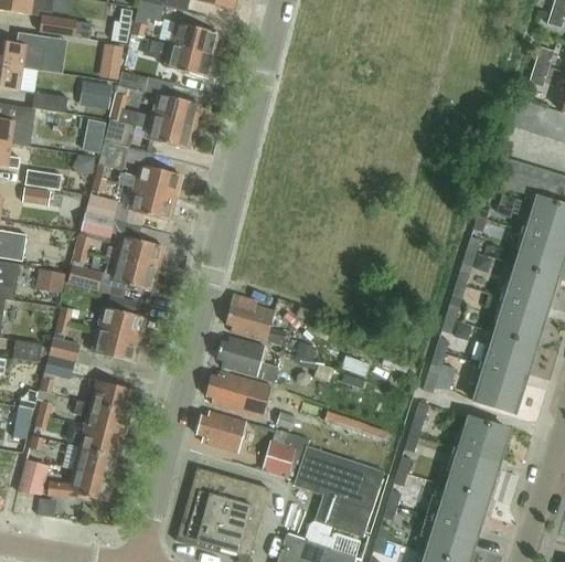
[(0,0),(0,9),(36,14),(36,9),(51,11),(52,0),(0,0)]
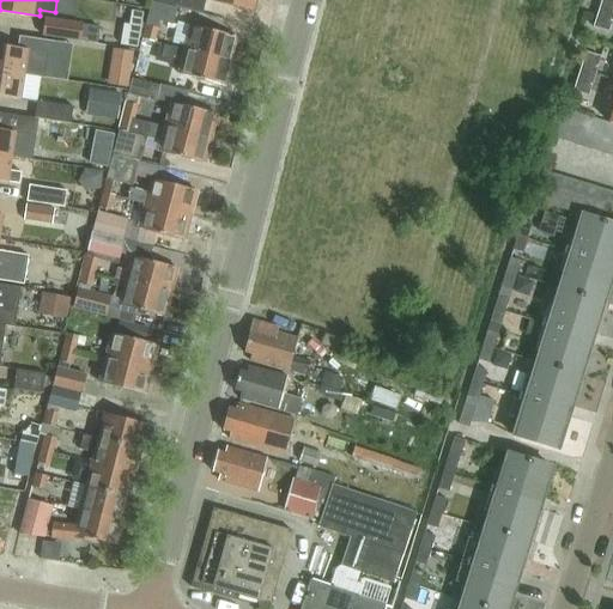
[(176,22),(180,5),(163,0),(155,0),(149,23),(161,25),(162,18),(176,22)]
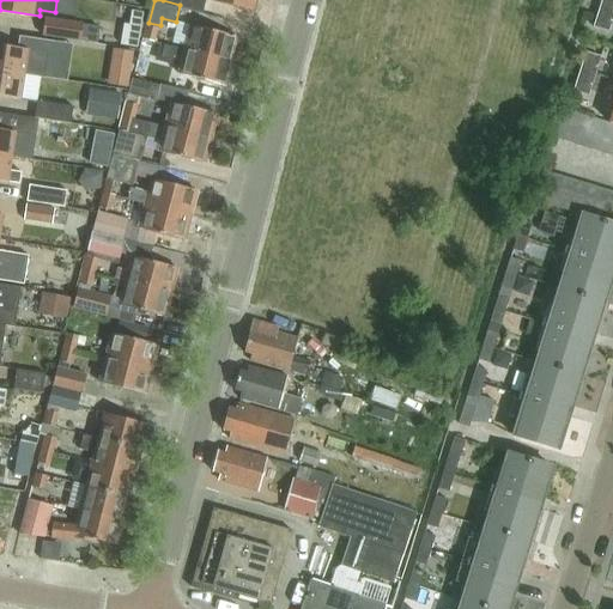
[(252,10),(254,0),(217,0),(252,10)]
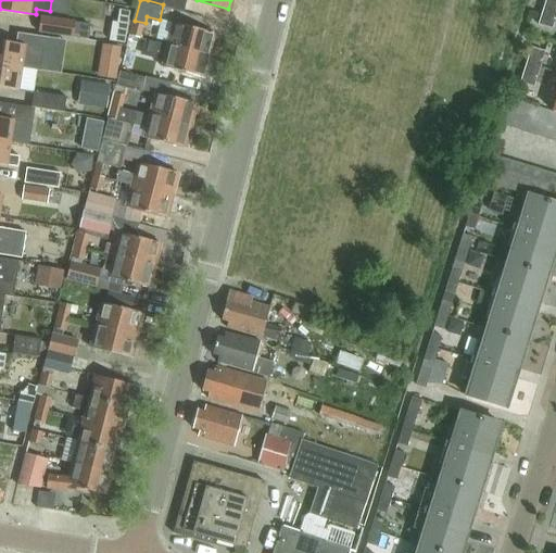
[(555,13),(555,8),(544,4),(539,22),(552,26),(555,13)]
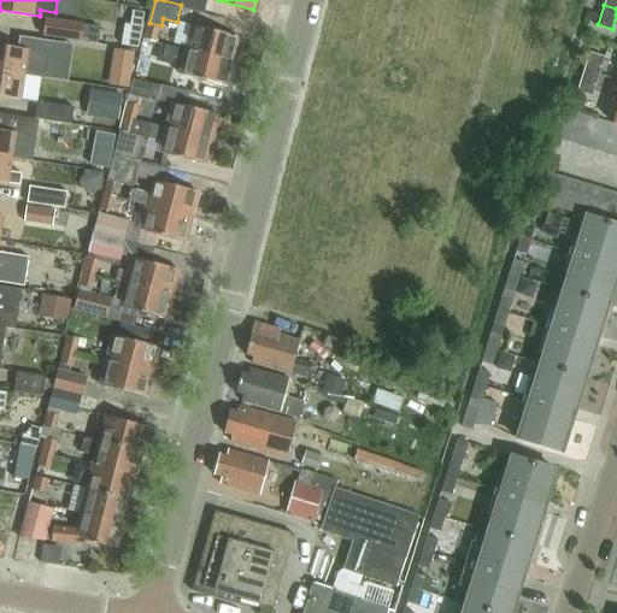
[(133,9),(130,23),(141,24),(144,10),(133,9)]
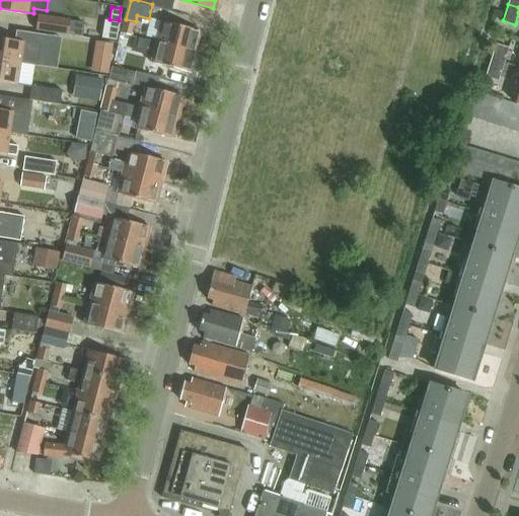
[(40,13),(36,28),(83,34),(85,21),(71,19),(71,18),(40,13)]
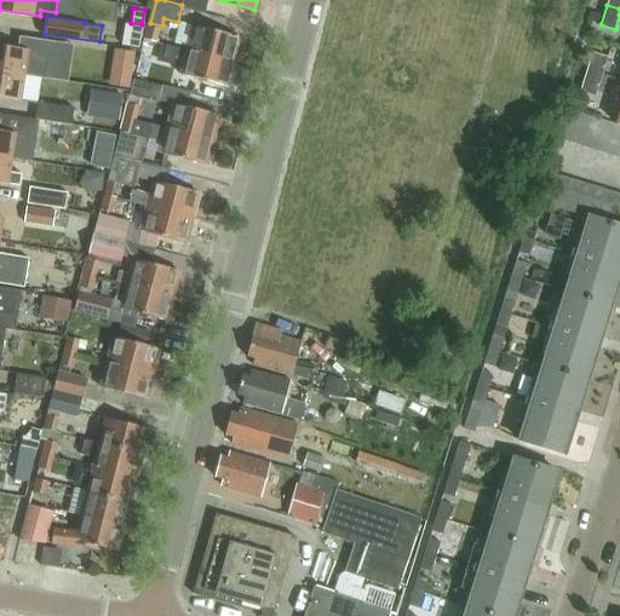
[(159,40),(162,26),(150,23),(147,38),(159,40)]
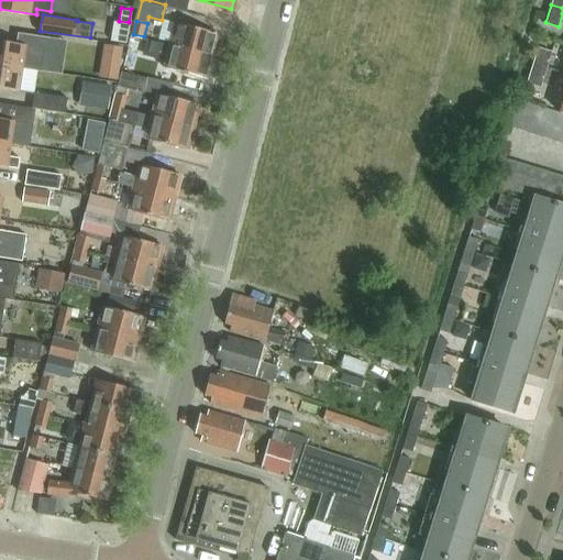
[(211,54),(217,31),(177,21),(172,43),(211,54)]
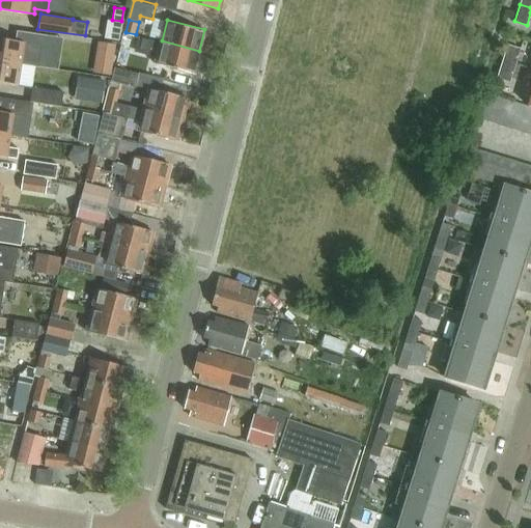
[(17,29),(16,39),(25,42),(40,44),(37,65),(58,68),(63,36),(17,29)]
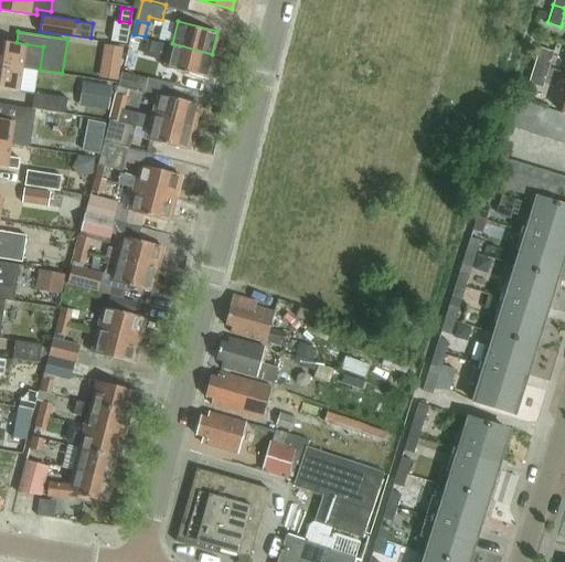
[(205,77),(212,54),(172,43),(153,39),(151,50),(162,52),(162,51),(170,52),(166,66),(205,77)]
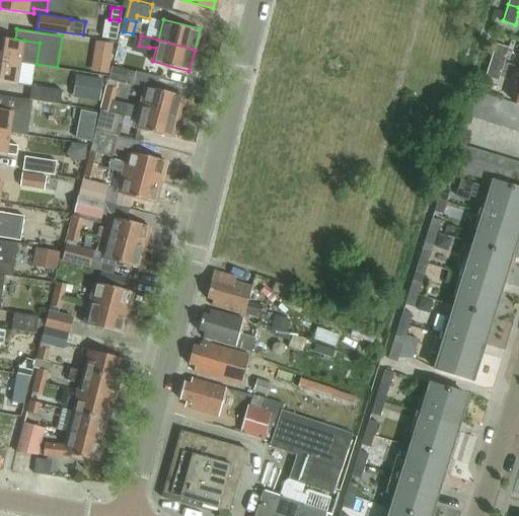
[(0,37),(0,58),(21,62),(36,64),(40,43),(24,41),(15,39),(0,37)]
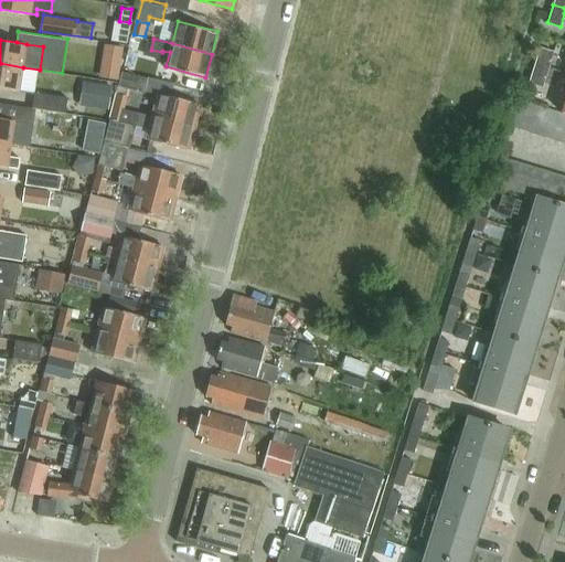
[(103,43),(102,53),(121,55),(123,46),(103,43)]
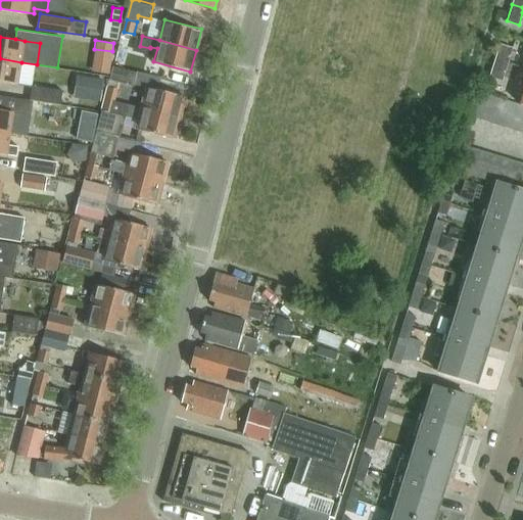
[(513,46),(500,42),(494,58),(508,62),(518,65),(521,56),(511,52),(513,46)]
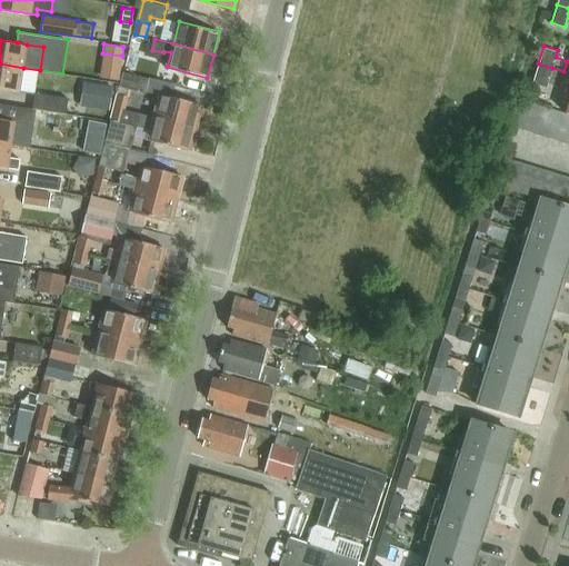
[(0,63),(0,87),(19,90),(23,68),(0,63)]
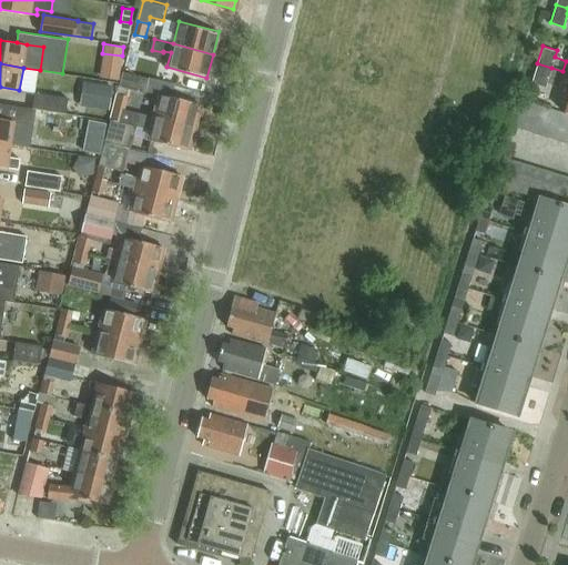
[(537,63),(531,82),(546,87),(551,68),(537,63)]
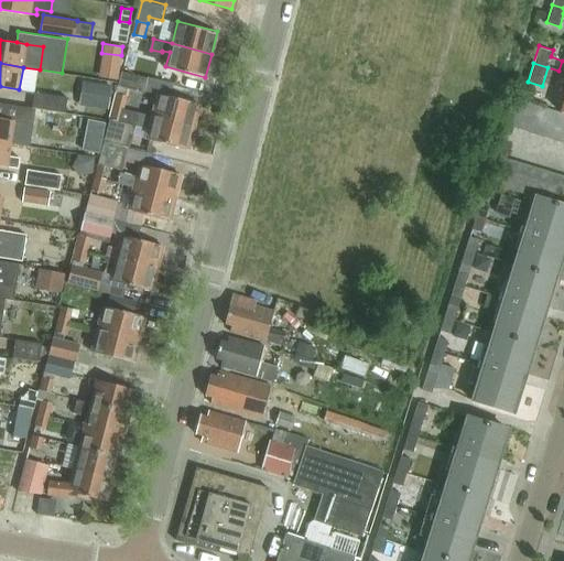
[(88,81),(85,106),(107,109),(111,84),(88,81)]
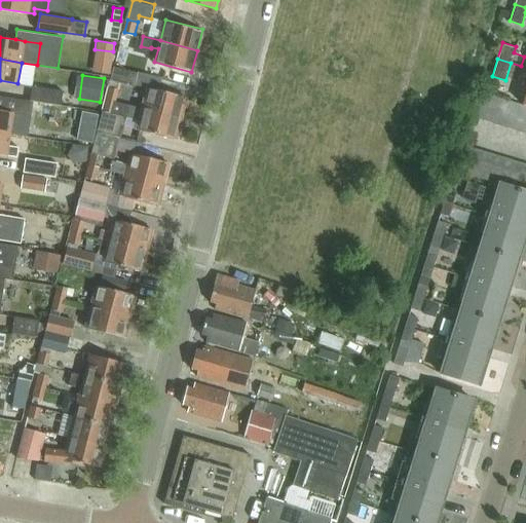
[(33,84),(31,99),(62,104),(64,89),(33,84)]
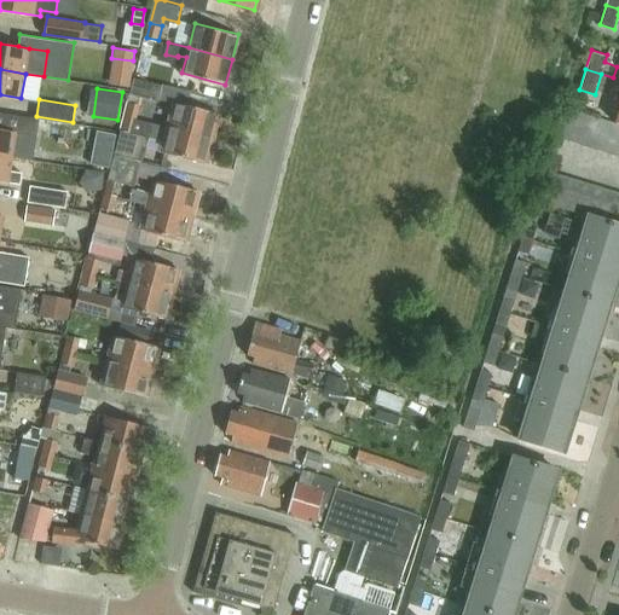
[(219,112),(189,104),(175,100),(168,126),(213,137),(219,112)]
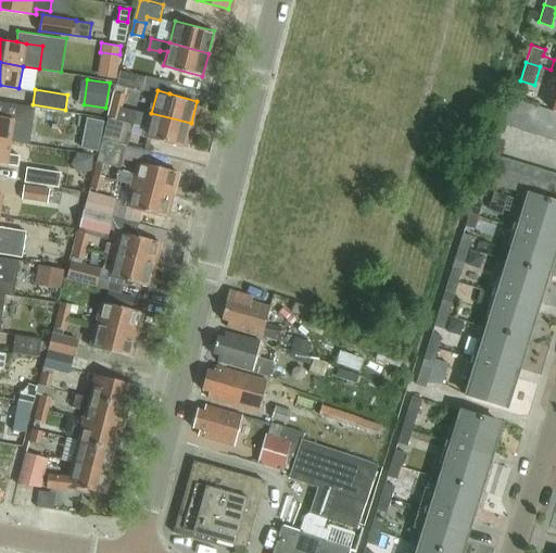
[(126,95),(115,91),(112,104),(124,107),(126,95)]
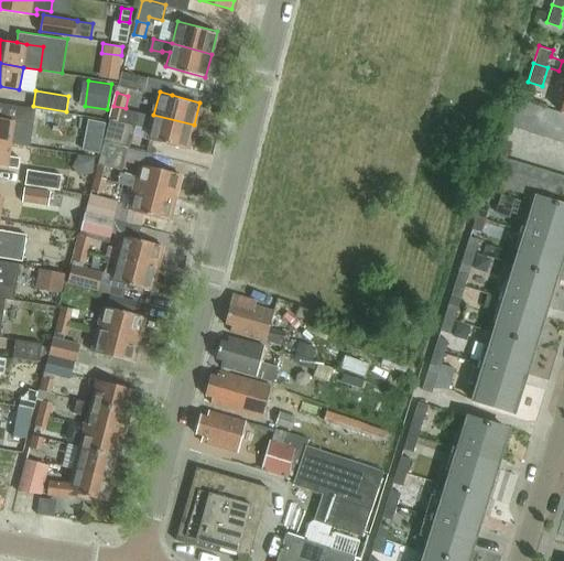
[(511,94),(502,120),(517,125),(524,98),(511,94)]
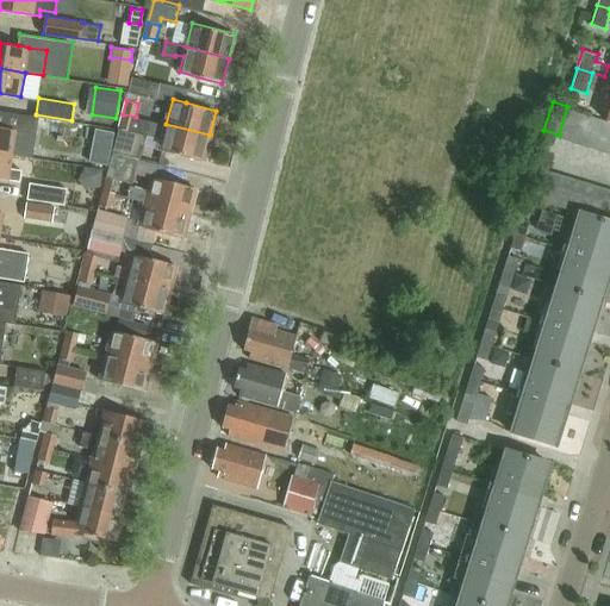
[(582,110),(571,106),(567,106),(559,135),(572,139),(582,110)]
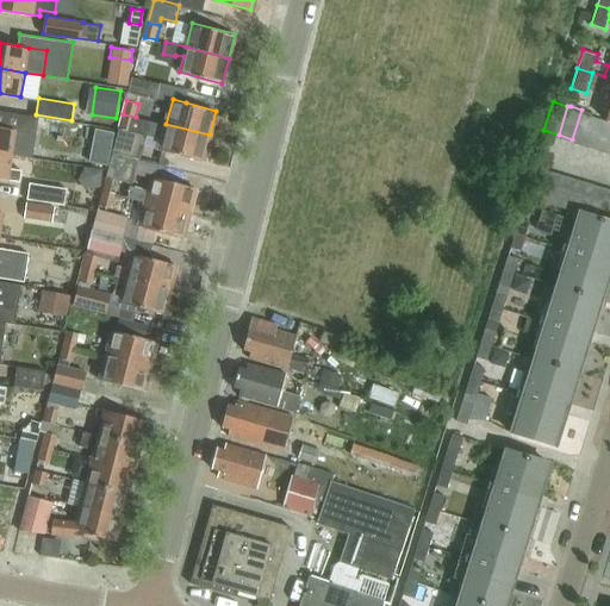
[(0,151),(12,154),(14,143),(33,145),(38,116),(0,110),(0,151)]
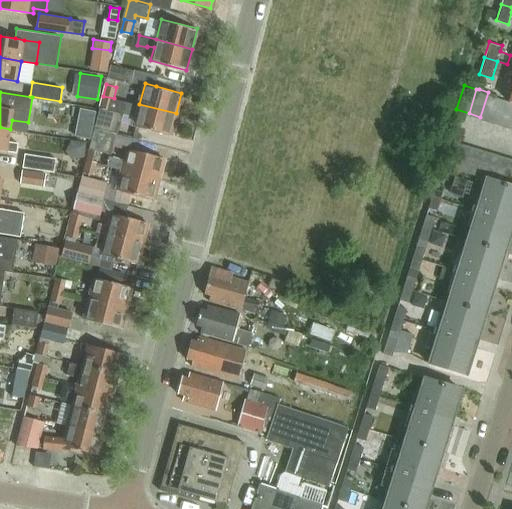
[(488,92),(480,117),(492,120),(499,96),(488,92)]
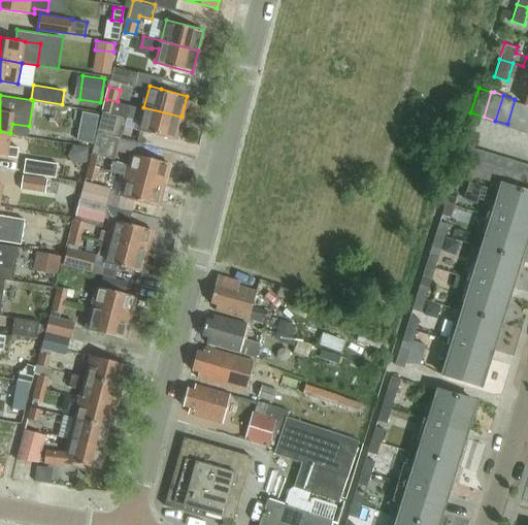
[(106,99),(103,110),(128,117),(130,104),(118,101),(106,99)]
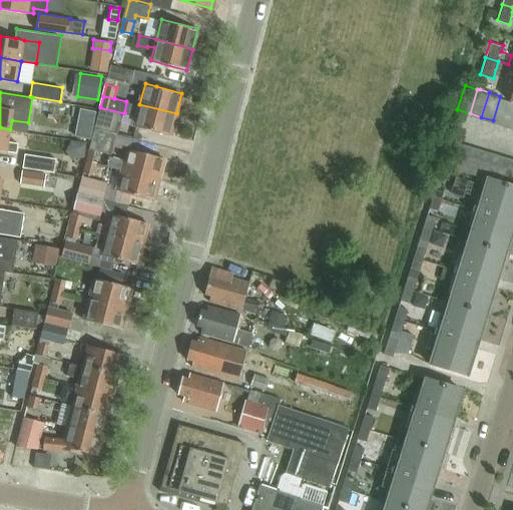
[(512,99),(509,99),(500,96),(493,120),(504,124),(512,99)]
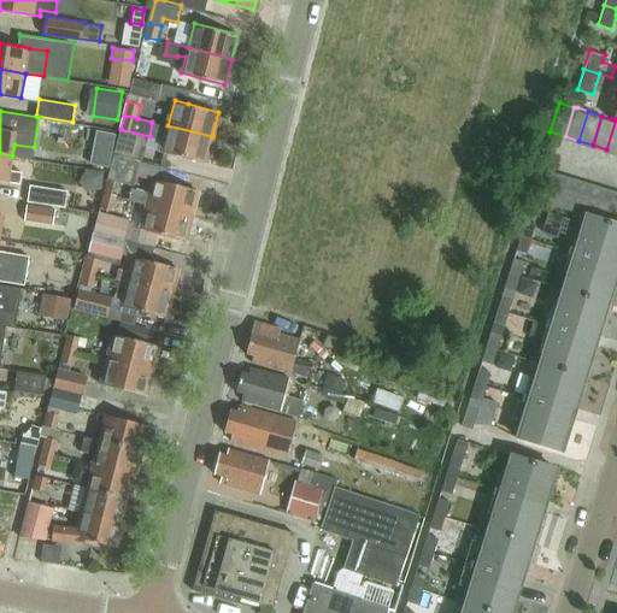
[(616,119),(606,149),(616,152),(616,119)]
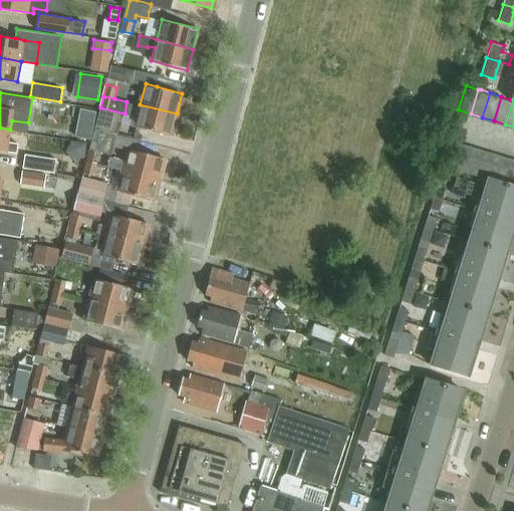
[(172,135),(177,113),(140,104),(135,125),(172,135)]
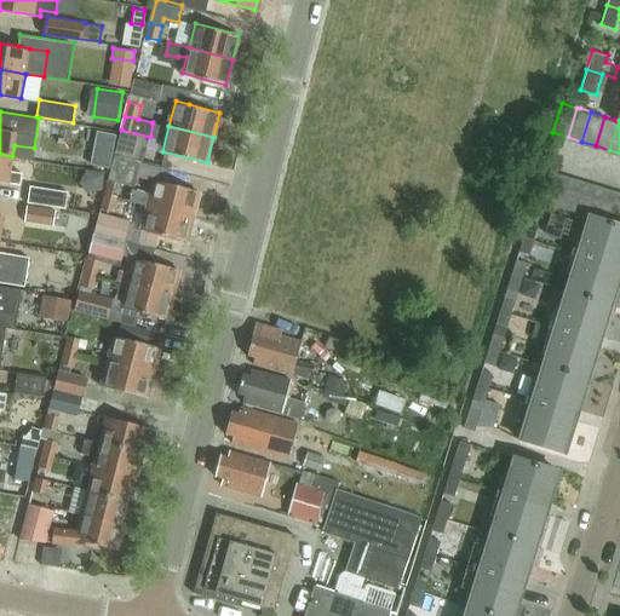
[(92,150),(90,163),(109,167),(112,154),(92,150)]
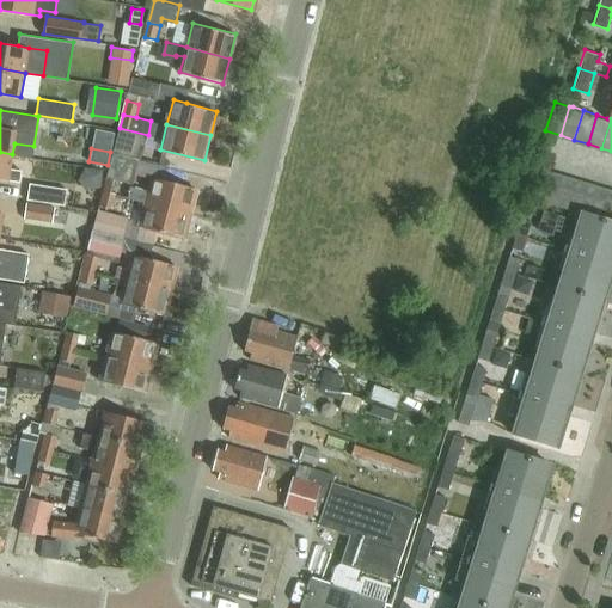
[(10,169),(12,154),(0,152),(0,178),(19,180),(20,170),(10,169)]
